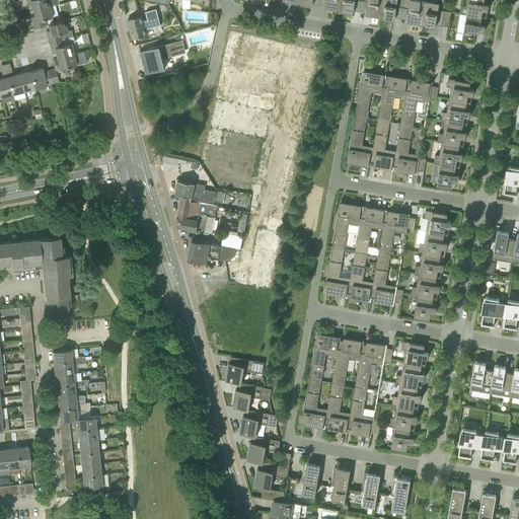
[(33,10),(50,6),(48,0),(26,0),(27,1),(28,1),(29,5),(31,5),(33,10)]
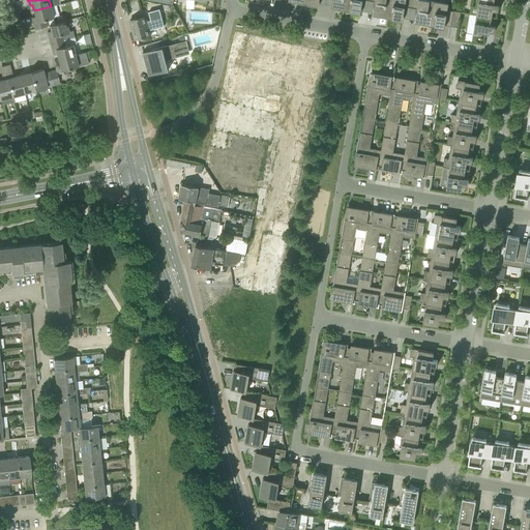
[(332,0),(331,8),(346,10),(347,0),(332,0)]
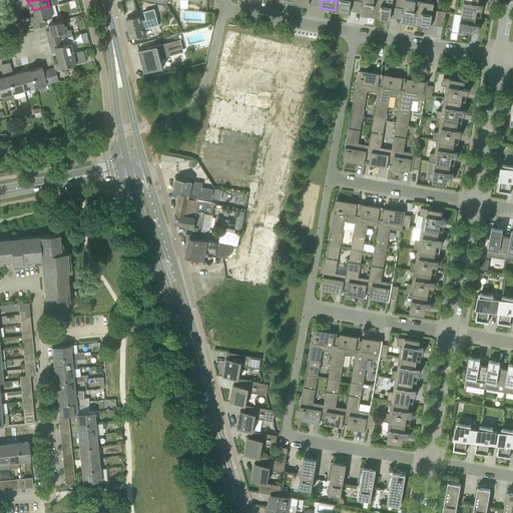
[(352,0),(358,1),(357,0),(336,0),(335,10),(349,13),(352,0)]
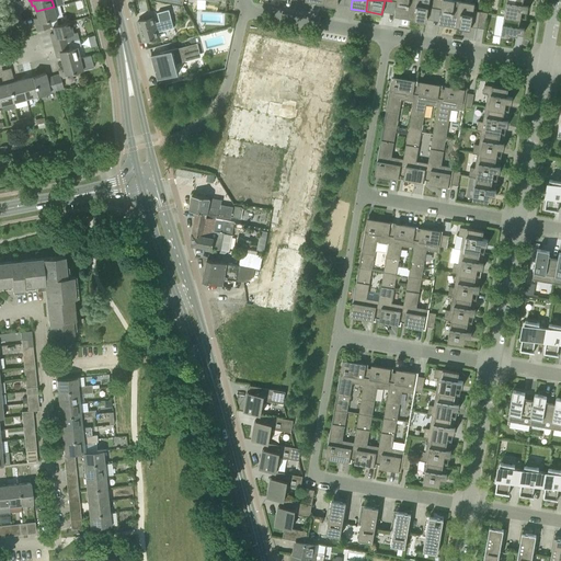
[(395,16),(411,19),(413,0),(390,0),(391,1),(397,2),(395,16)]
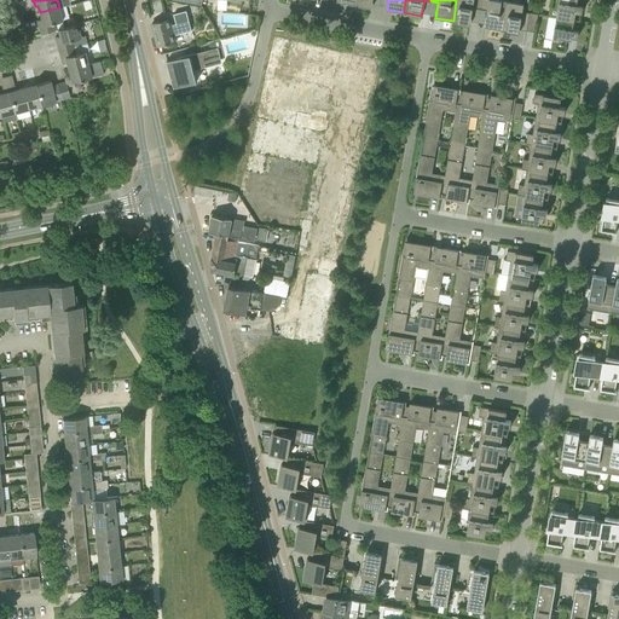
[(473,9),(480,10),(481,0),(456,0),(453,21),(470,24),(473,9)]
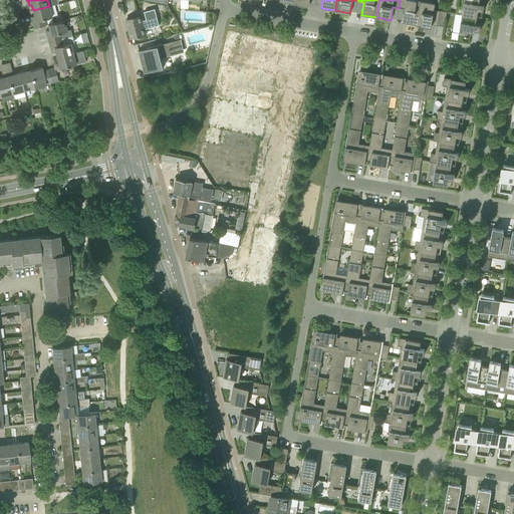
[(403,22),(417,24),(421,0),(418,0),(400,0),(399,8),(405,9),(403,22)]
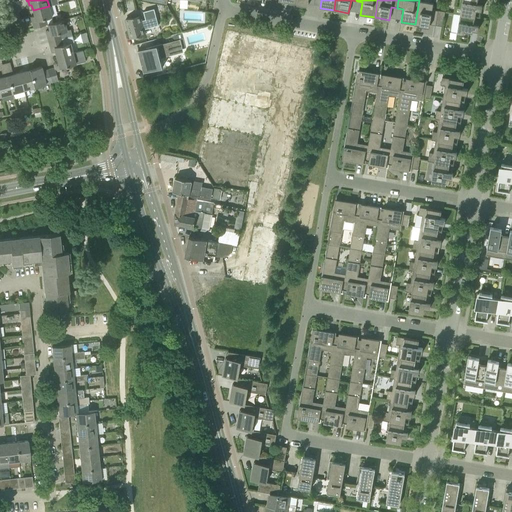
[(430,24),(436,25),(439,10),(433,9),(434,3),(419,0),(415,24),(430,27),(430,24)]
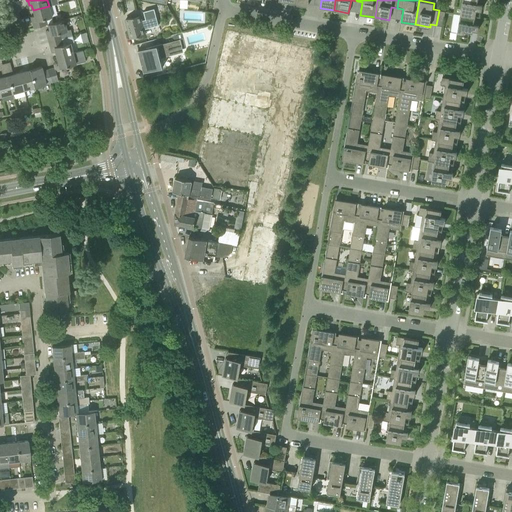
[(476,16),(477,10),(482,11),(483,5),(482,5),(482,0),(460,0),(459,6),(455,5),(454,12),(476,16)]
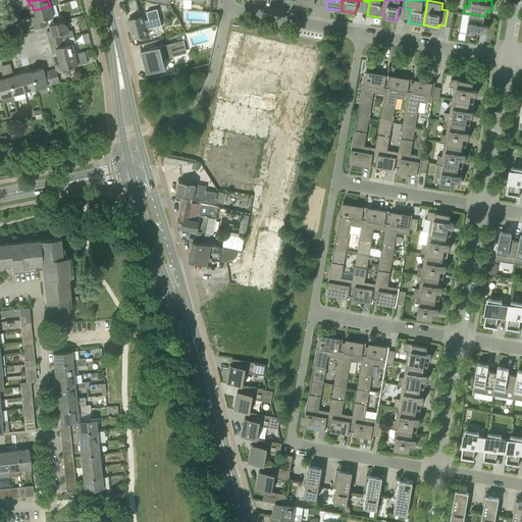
[(49,24),(47,18),(53,17),(50,6),(34,10),(35,16),(33,17),(35,21),(33,22),(35,29),(48,24),(49,24)]
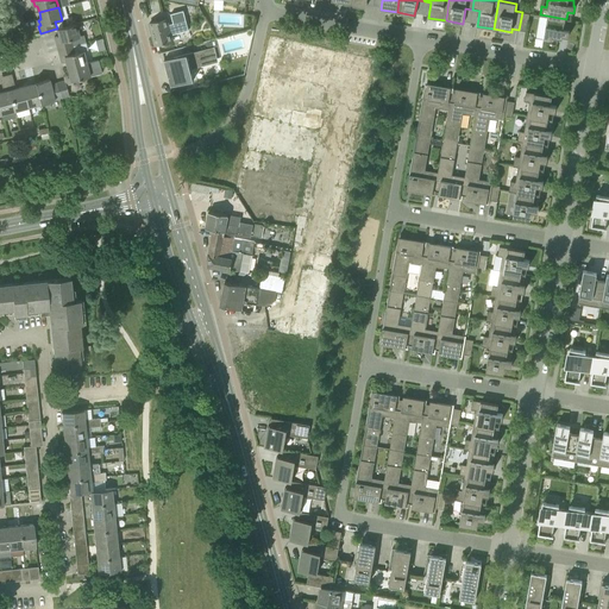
[(519,30),(527,31),(529,14),(522,12),(519,30)]
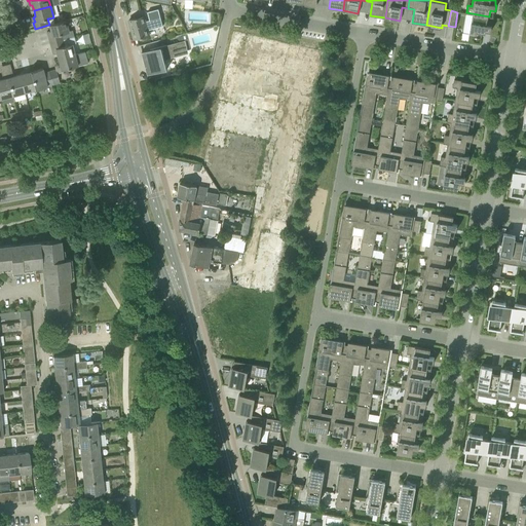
[(486,33),(486,31),(491,32),(492,26),(491,26),(492,17),(489,16),(466,12),(465,13),(473,15),(470,33),(477,35),(477,32),(486,33)]
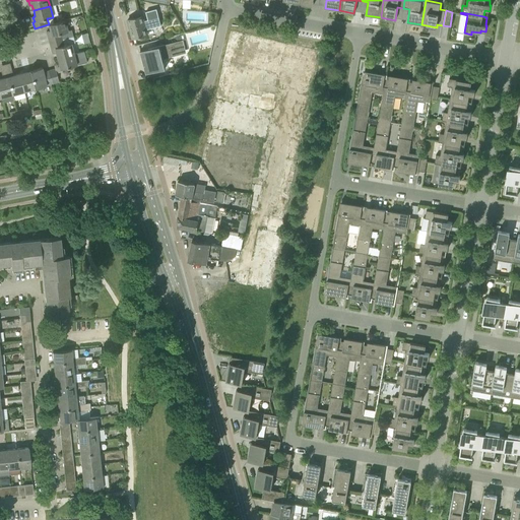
[(133,39),(149,35),(147,29),(160,25),(158,17),(145,21),(143,15),(128,19),(133,39)]
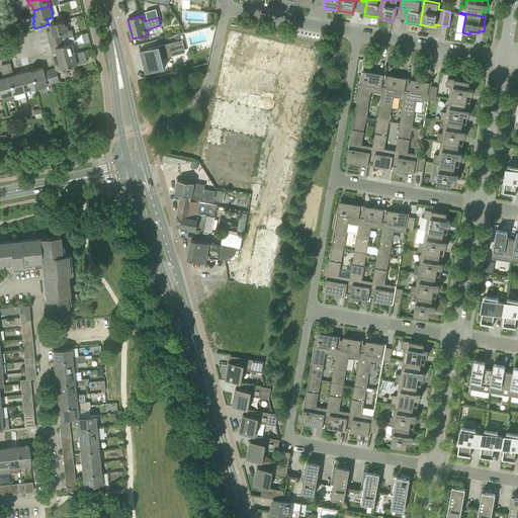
[(49,42),(63,38),(61,32),(67,31),(64,20),(49,24),(48,24),(50,31),(48,31),(49,36),(48,36),(49,42)]
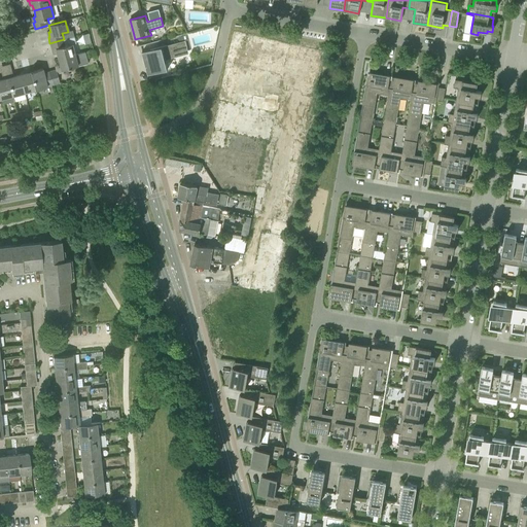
[(58,60),(74,55),(71,44),(65,45),(64,39),(49,43),(51,50),(54,49),(55,55),(57,54),(58,60)]
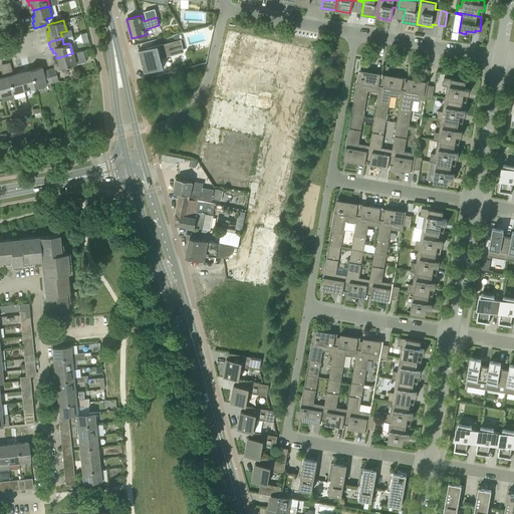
[(145,72),(151,71),(164,67),(161,56),(184,50),(181,39),(181,40),(175,41),(139,50),(145,72)]
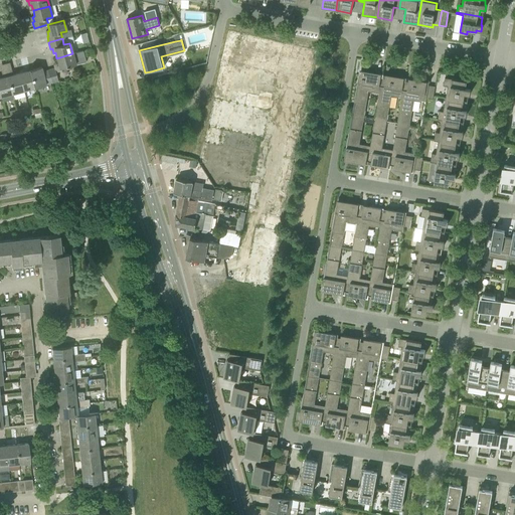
[(52,83),(58,81),(55,71),(60,70),(59,68),(75,64),(72,53),(56,58),(58,64),(56,64),(57,66),(54,67),(54,68),(48,70),(52,83)]
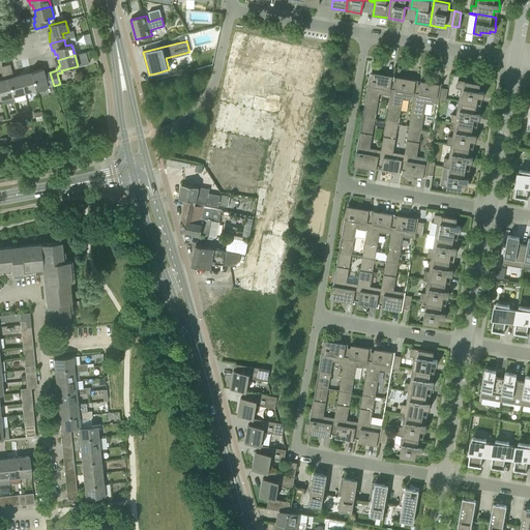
[(2,75),(12,71),(10,63),(0,65),(2,75)]
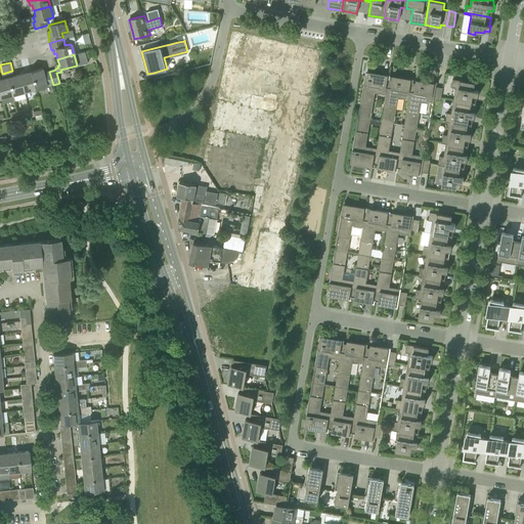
[(228,131),(269,138),(277,92),(264,90),(264,94),(232,89),(236,64),(223,62),(210,144),(225,147),(228,131)]
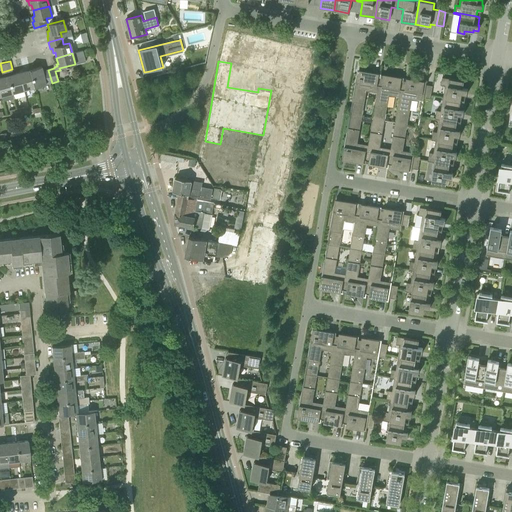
[(34,87),(52,83),(48,70),(42,71),(41,67),(30,70),(34,87)]
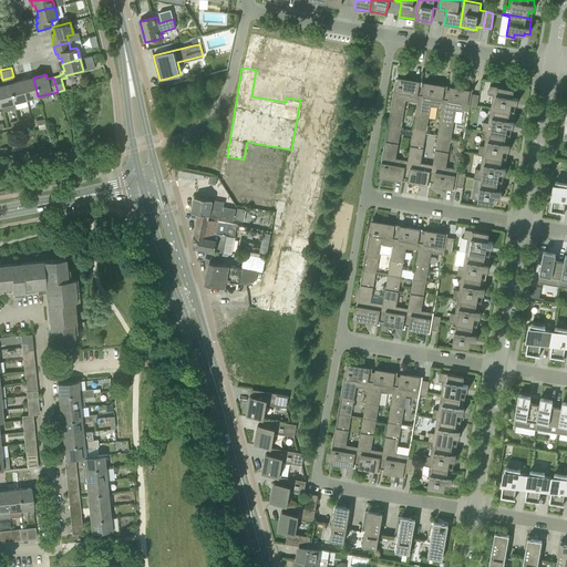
[(26,100),(38,96),(33,78),(21,81),(26,100)]
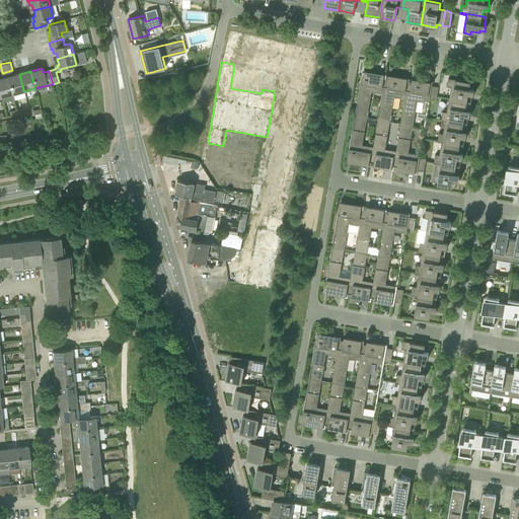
[(383,93),(386,78),(386,75),(363,71),(355,117),(367,119),(370,99),(368,99),(369,91),(383,93)]
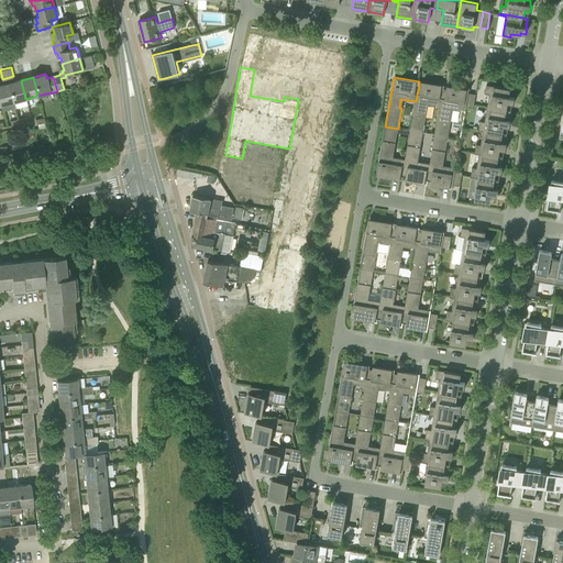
[(13,102),(25,99),(21,80),(14,81),(13,79),(8,80),(13,102)]
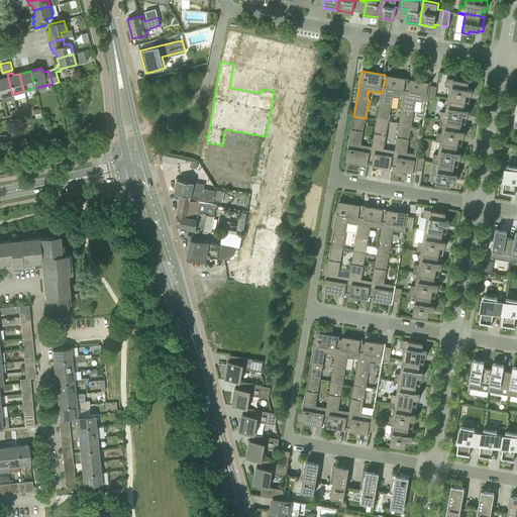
[(0,91),(2,97),(12,94),(7,74),(2,76),(3,78),(0,78),(0,91)]
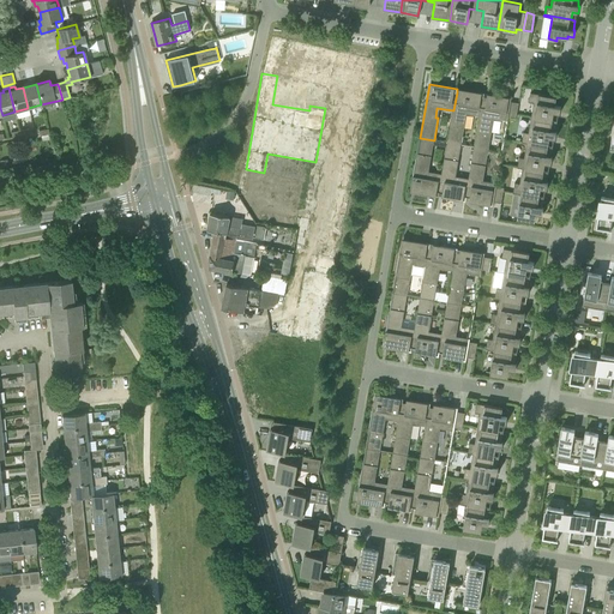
[(481,115),(483,97),(485,94),(461,89),(461,92),(457,92),(453,110),(449,143),(461,145),(465,122),(463,122),(464,113),(481,115)]
